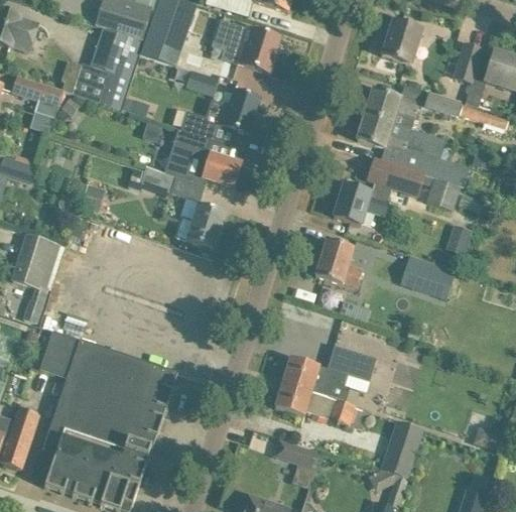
[(132,0),(132,1),(129,0),(103,0),(95,25),(103,28),(141,40),(150,12),(152,12),(155,0),(132,0)]
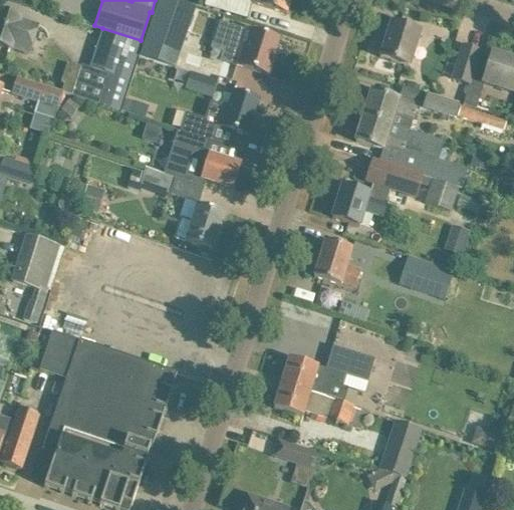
[(204,31),(212,9),(184,0),(158,0),(140,53),(176,65),(189,27),(204,31)]
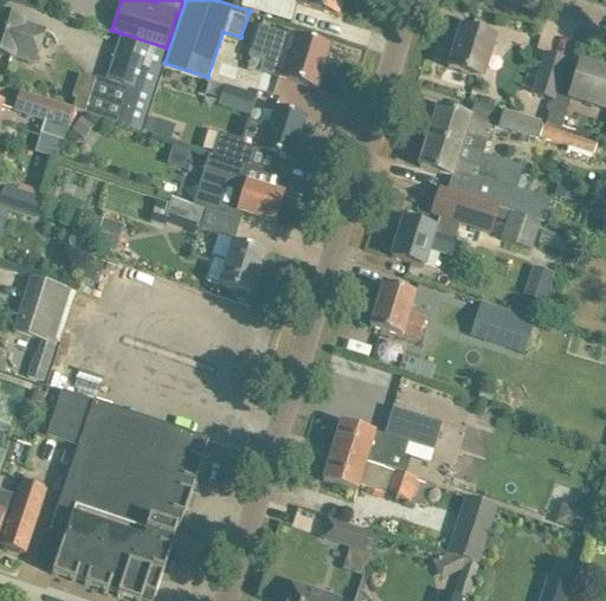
[(242,0),(240,4),(284,17),(289,0),(242,0)]
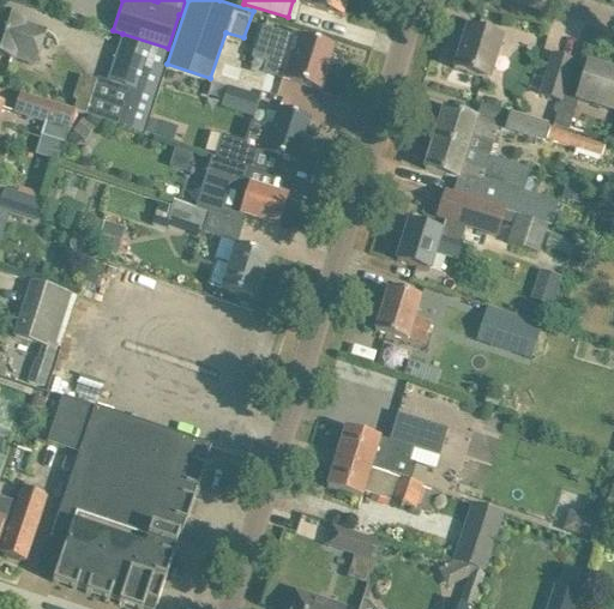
[(304,0),(342,13),(345,0),(304,0)]
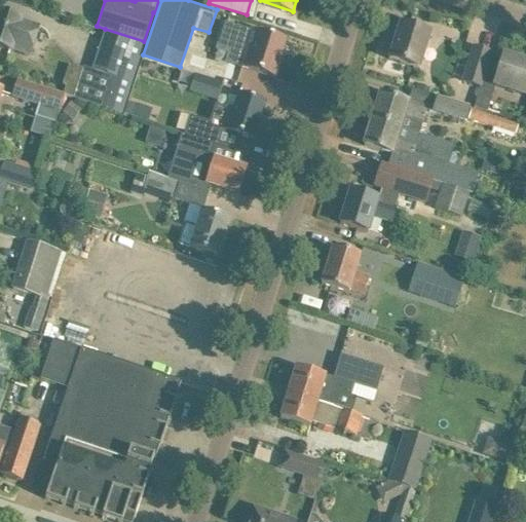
[(22,16),(0,9),(0,44),(11,47),(11,46),(29,52),(38,24),(21,17),(22,16)]
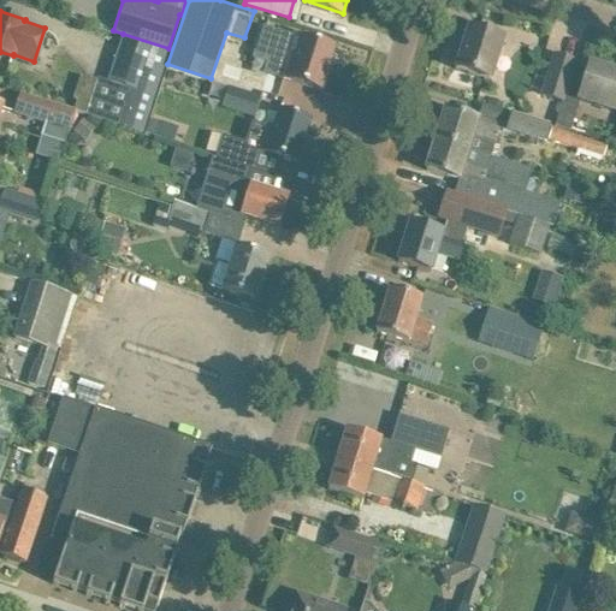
[(458,64),(456,63),(455,66),(489,76),(501,36),(469,25),(468,28),(469,28),(462,49),(460,48),(460,49),(462,51),(458,64)]
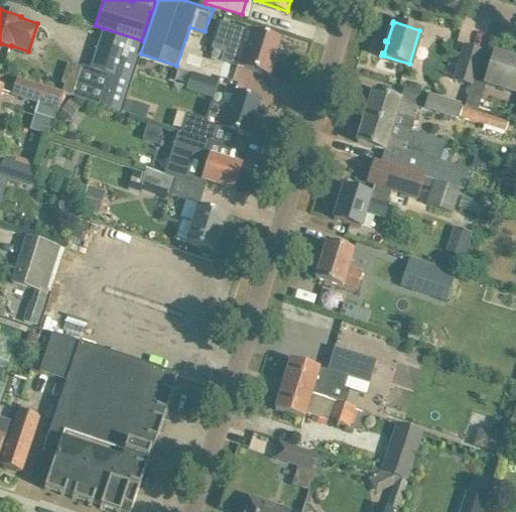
[(81,62),(71,93),(99,103),(119,109),(141,40),(103,28),(91,67),(81,62)]
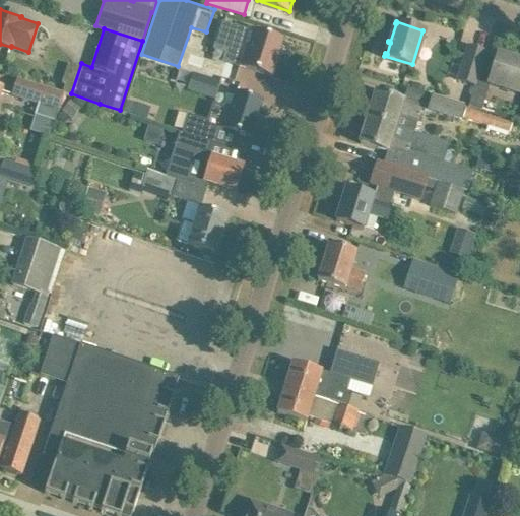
[(250,45),(241,42),(235,62),(269,73),(280,38),(255,29),(250,45)]
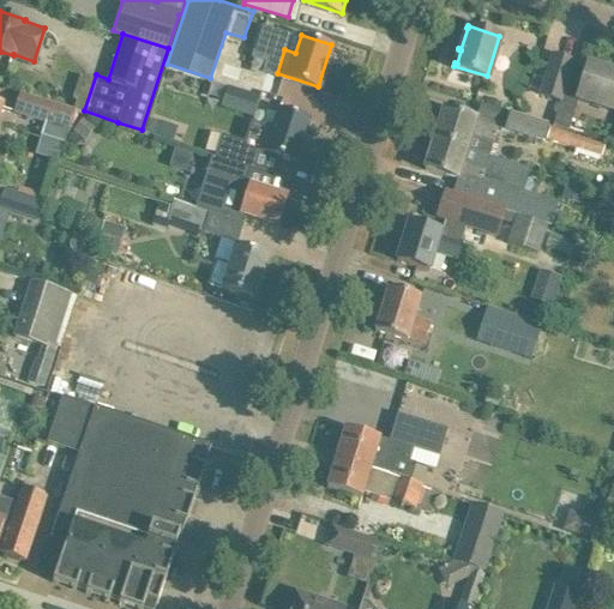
[(573,59),(552,52),(540,92),(560,98),(563,91),(564,91),(566,82),(573,59)]
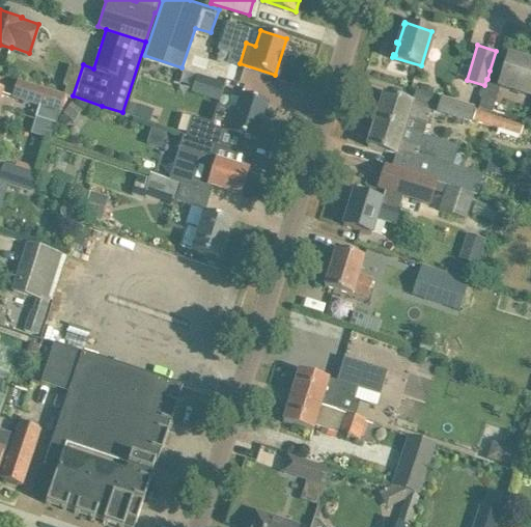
[(499,82),(487,79),(486,79),(484,85),(478,105),(493,110),(501,84),(530,92),(530,63),(528,62),(529,61),(507,54),(499,82)]
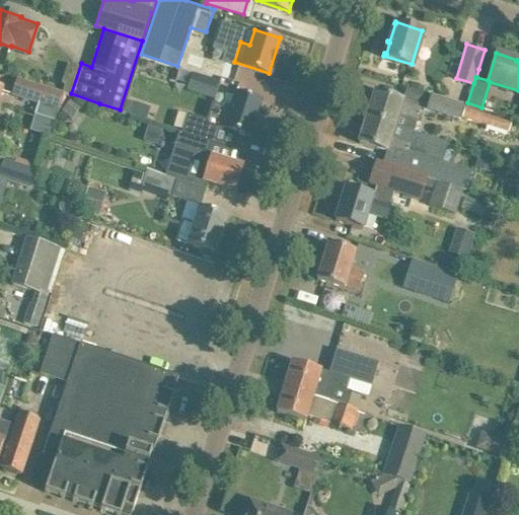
[(214,94),(219,78),(193,70),(188,86),(214,94)]
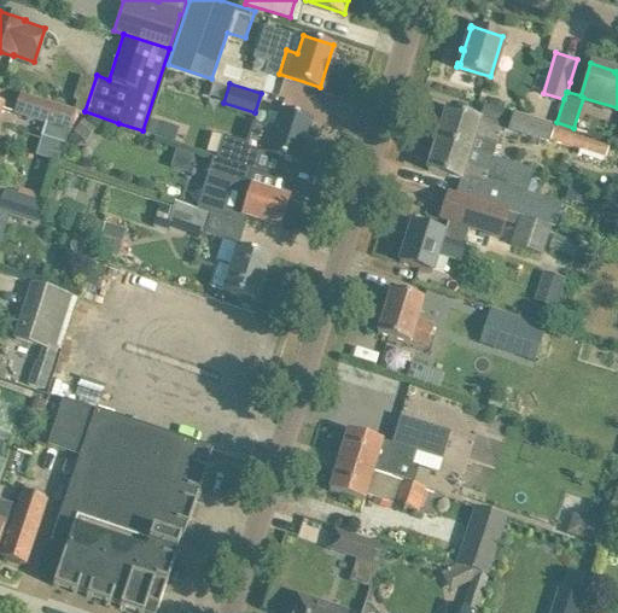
[(45,120),(40,134),(65,142),(76,107),(19,91),(13,110),(45,120)]
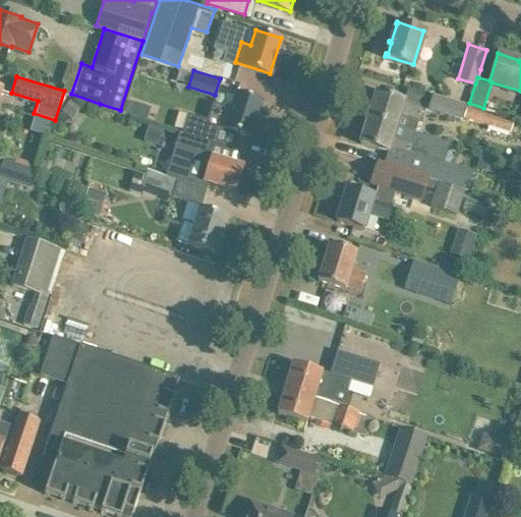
[(375,91),(368,115),(374,117),(415,129),(418,120),(422,107),(422,106),(403,100),(395,97),(375,91)]
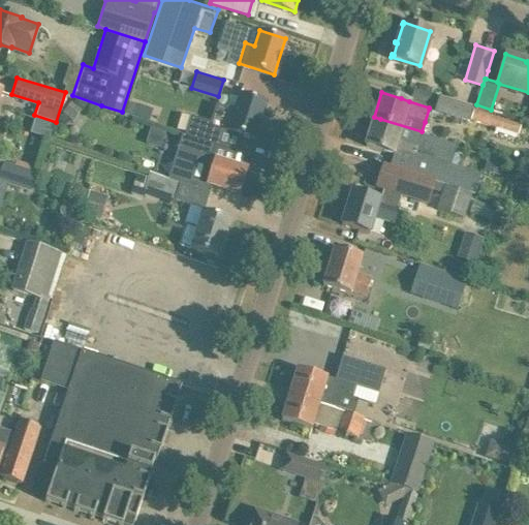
[(255,137),(266,101),(240,93),(235,109),(215,102),(210,119),(191,113),(185,132),(215,142),(220,126),(255,137)]
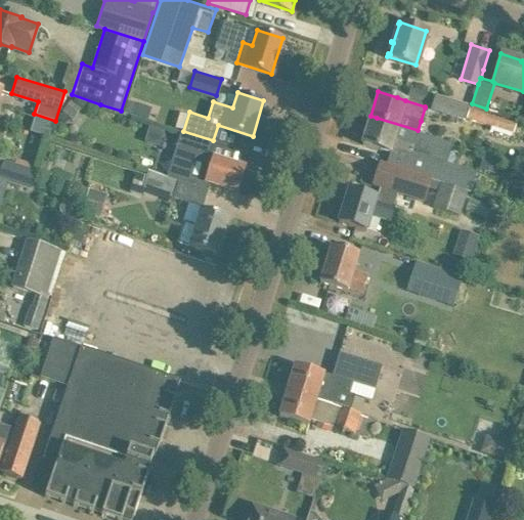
[(434,94),(430,109),(462,118),(467,102),(436,93),(435,92),(434,94)]
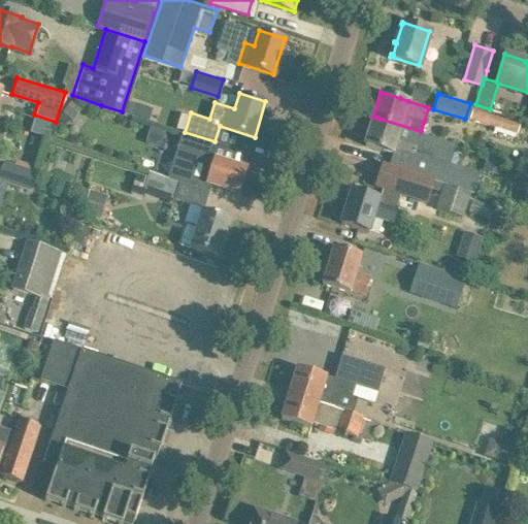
[(469,118),(517,132),(520,124),(472,108),(469,118)]
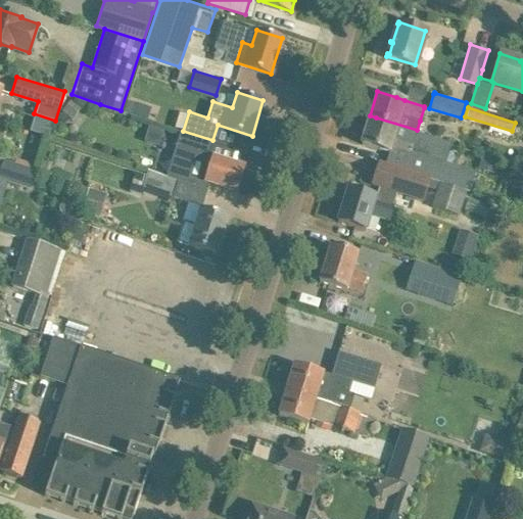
[(370,115),(362,142),(368,144),(381,148),(390,150),(409,156),(411,150),(415,151),(445,160),(452,141),(417,130),(376,118),(370,115)]
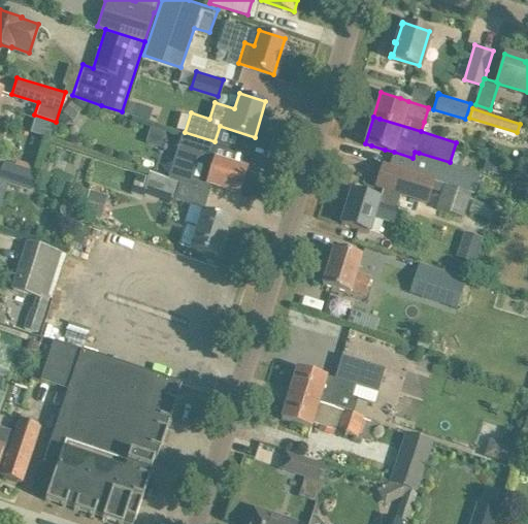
[(154,124),(149,138),(169,145),(174,130),(154,124)]
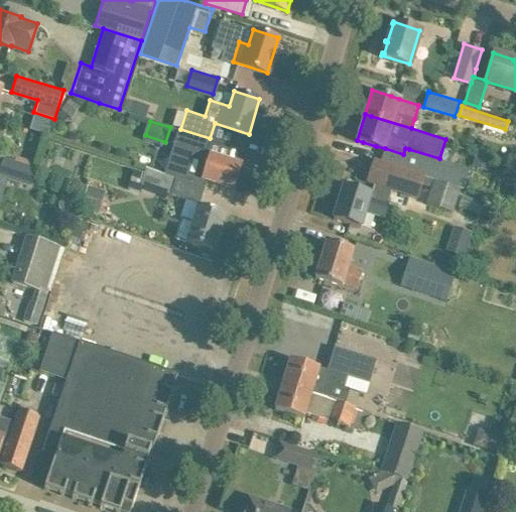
[(180,129),(177,129),(172,143),(184,146),(175,176),(204,185),(207,178),(232,186),(240,163),(206,152),(210,138),(180,129)]
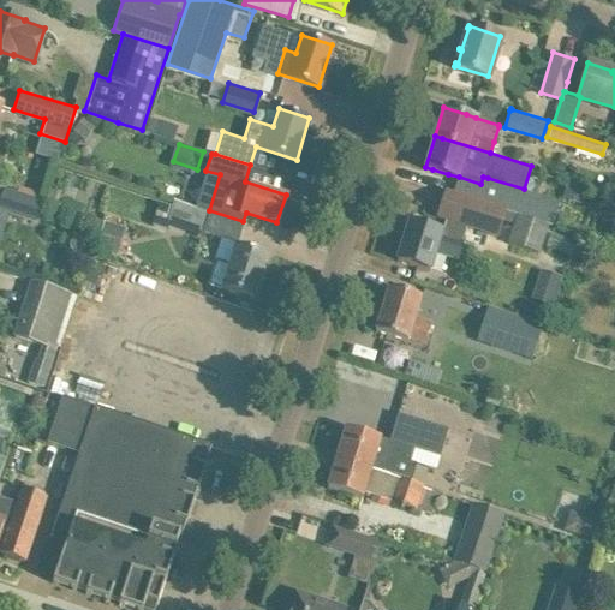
[(488,178),(482,201),(508,208),(535,216),(542,195),(524,189),(488,178)]
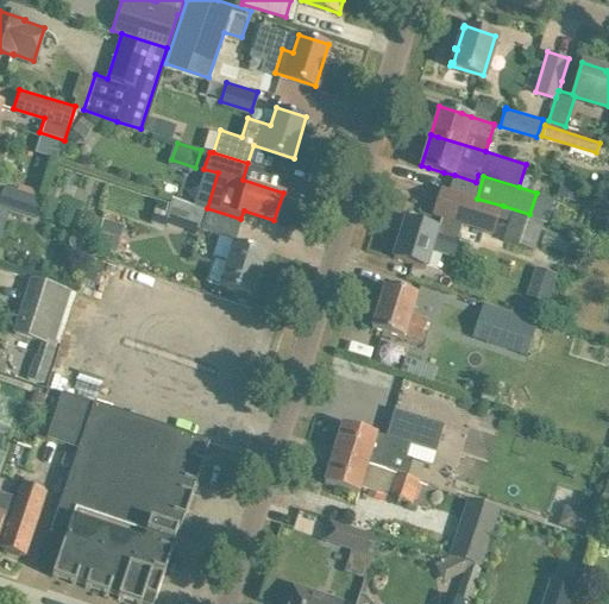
[(581,184),(563,177),(557,194),(576,200),(581,184)]
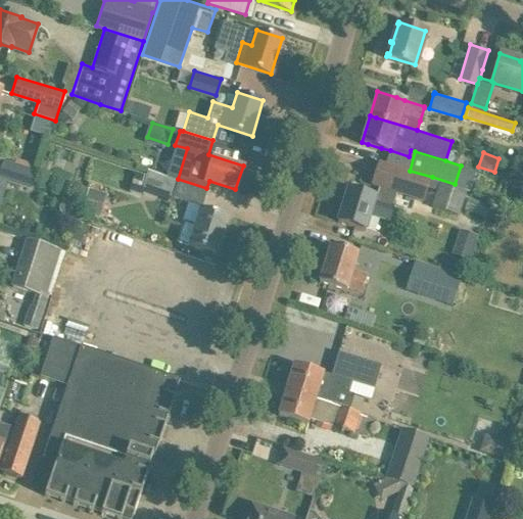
[(0,170),(0,176),(30,186),(35,169),(4,158),(0,170)]
